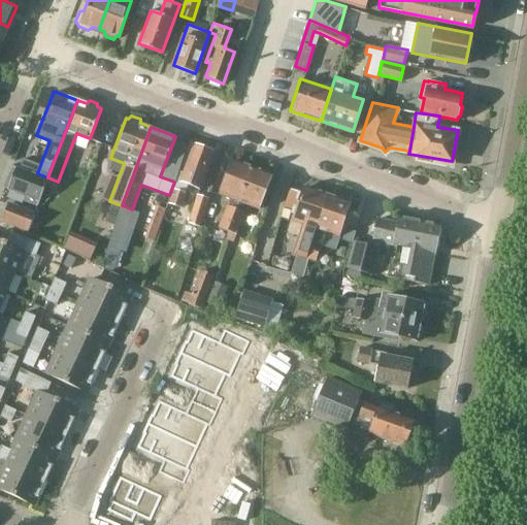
[(172,190),(168,202),(179,205),(187,183),(199,187),(213,151),(194,143),(184,171),(179,170),(172,190)]
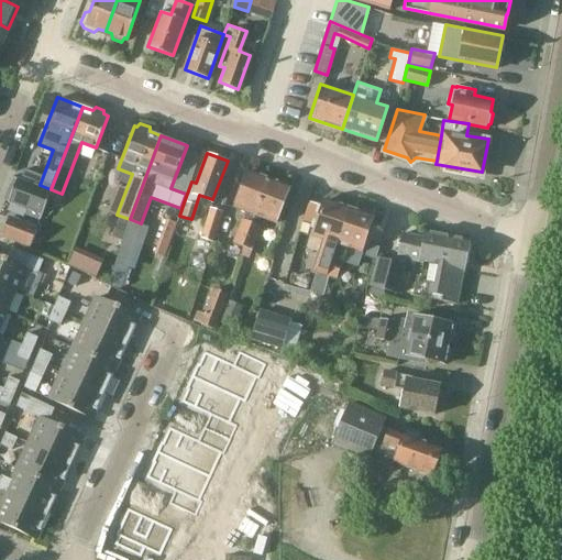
[(232,241),(242,245),(268,177),(248,169),(234,206),(245,209),(232,241)]
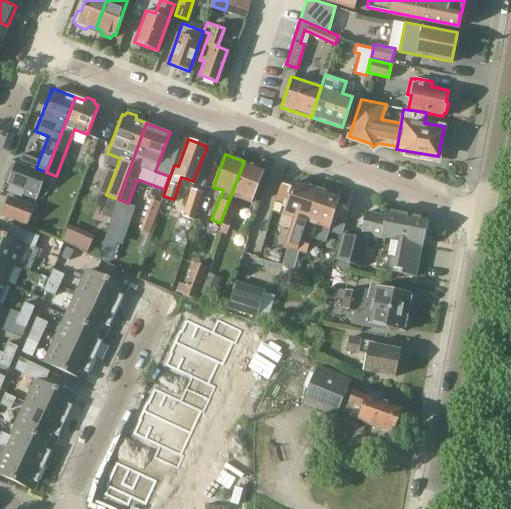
[(46,172),(36,168),(15,160),(12,168),(9,167),(3,180),(7,181),(6,183),(24,190),(23,193),(36,198),(46,172)]
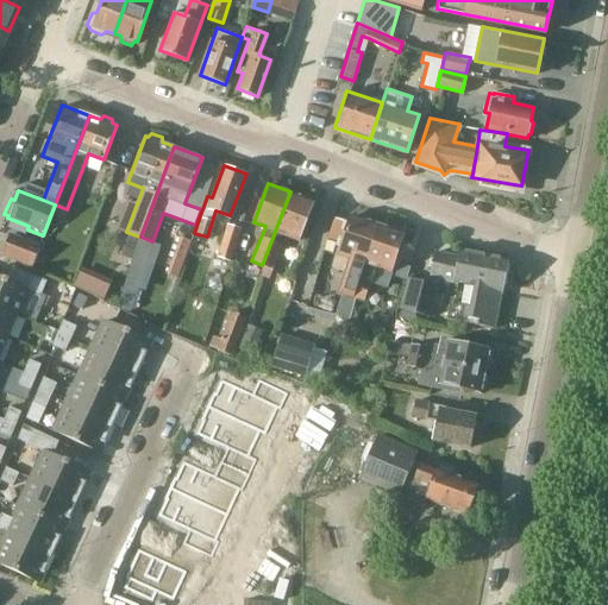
[(290,191),(262,265),(273,269),(286,234),(298,239),(313,200),(290,191)]
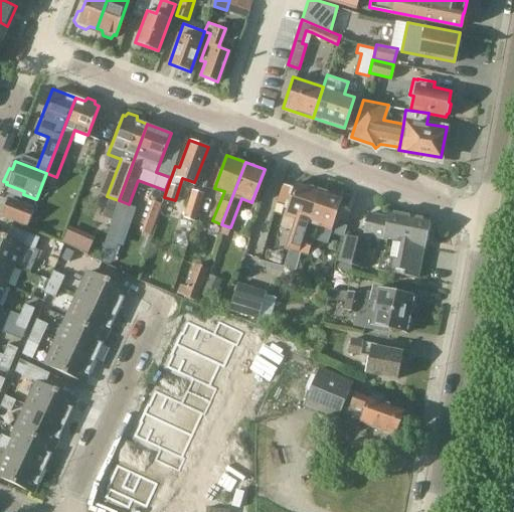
[(299,250),(319,189),(297,182),(286,214),(295,217),(291,229),(295,230),(289,247),(290,247),(283,266),(295,270),(300,250),(299,250)]
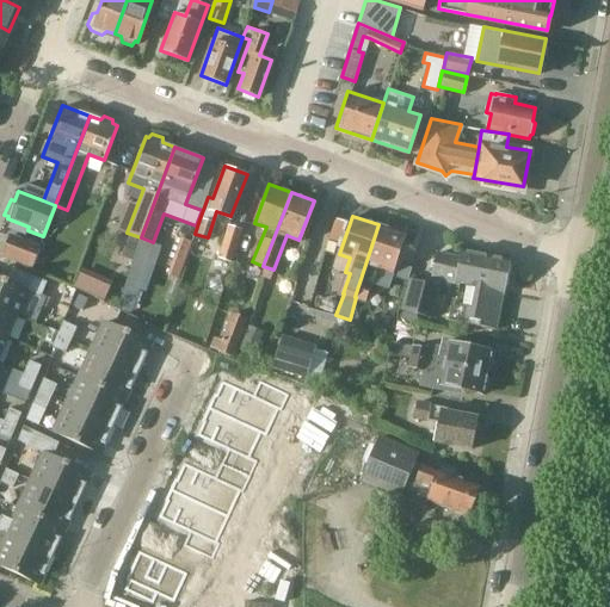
[(405,233),(379,224),(355,297),(356,297),(364,301),(371,279),(387,285),(405,233)]
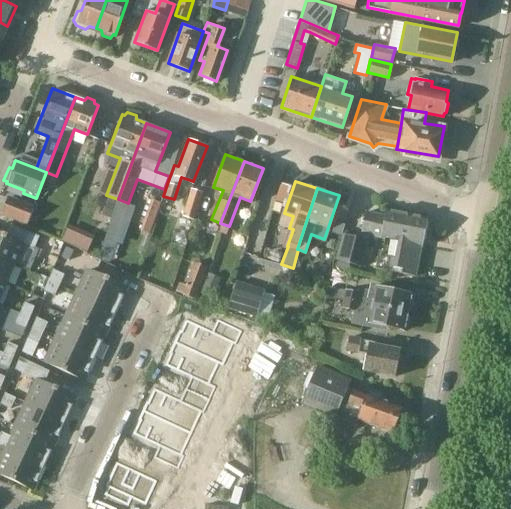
[(182,216),(194,220),(203,193),(191,189),(182,216)]
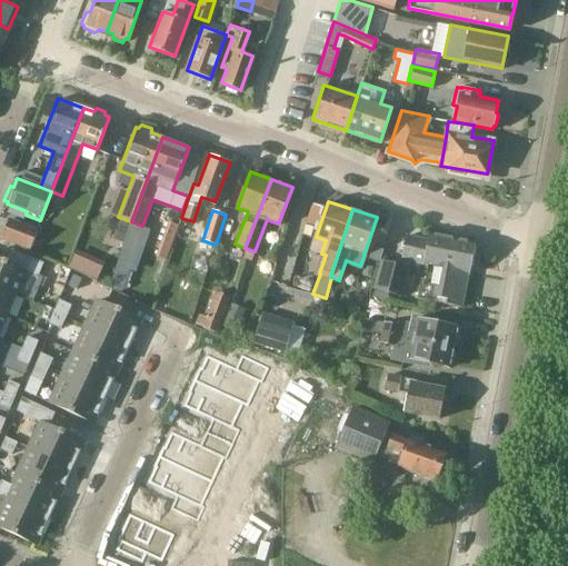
[(8,217),(0,238),(11,242),(28,249),(29,247),(37,228),(19,221),(8,217)]
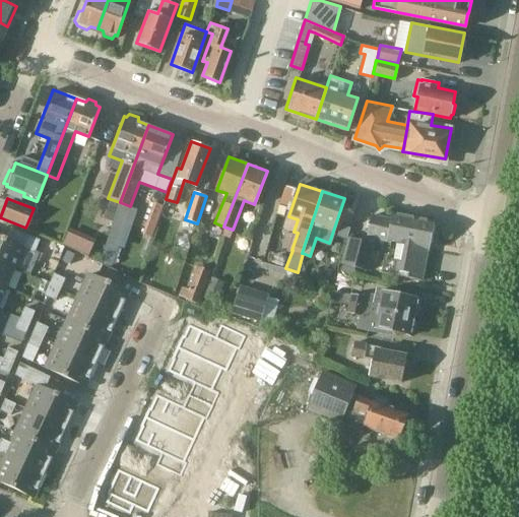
[(142,234),(150,237),(163,204),(153,201),(142,234)]
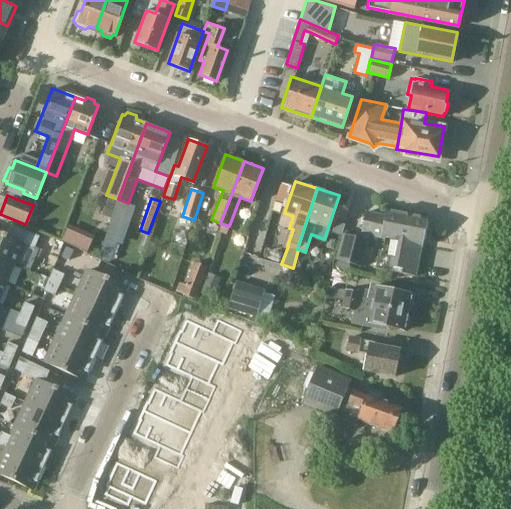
[(118,199),(104,236),(117,241),(131,204),(128,203),(118,199)]
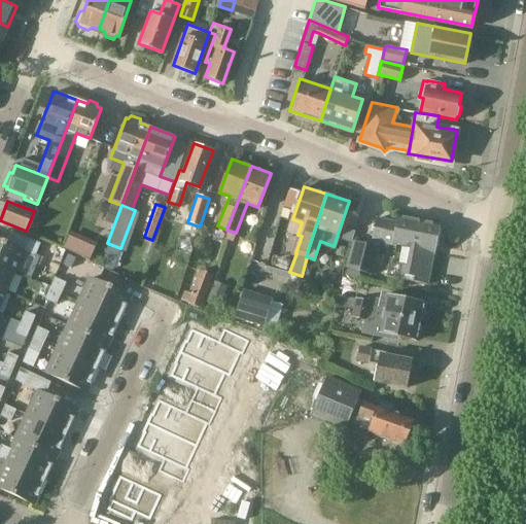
[(386,275),(426,283),(437,223),(397,215),(396,220),(376,216),(372,239),(371,245),(351,240),(343,272),(357,275),(359,269),(372,273),(379,247),(378,247),(380,241),(395,244),(393,257),(390,256),(386,275)]
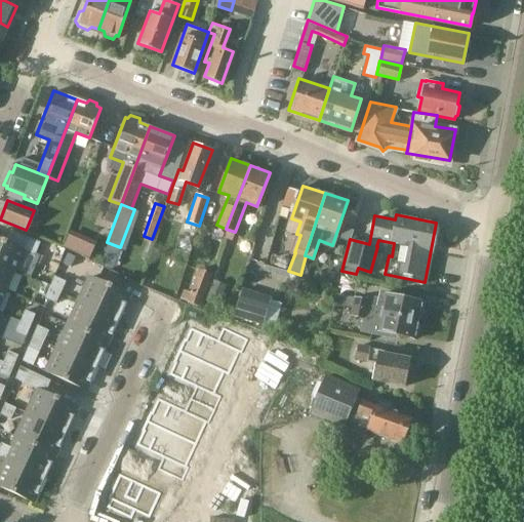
[(0,263),(14,270),(23,248),(35,253),(40,241),(10,229),(5,241),(0,238),(0,263)]
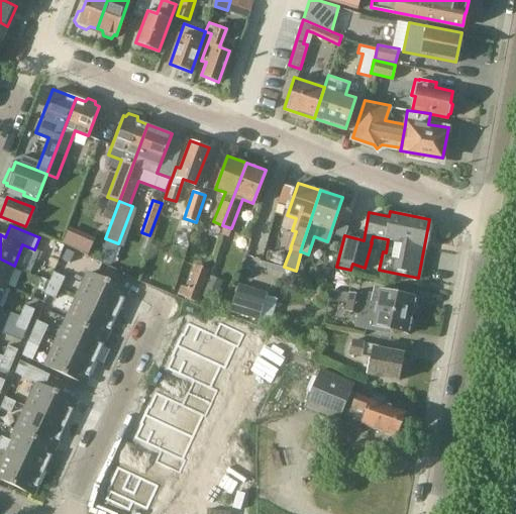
[(69,226),(62,241),(75,247),(82,231),(69,226)]
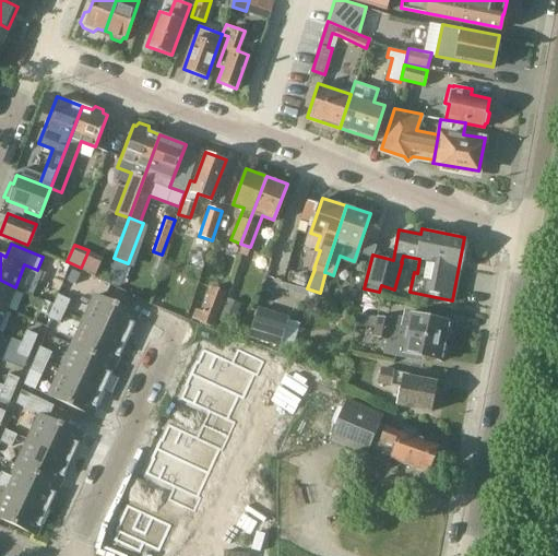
[(71,269),(67,279),(74,282),(79,272),(71,269)]
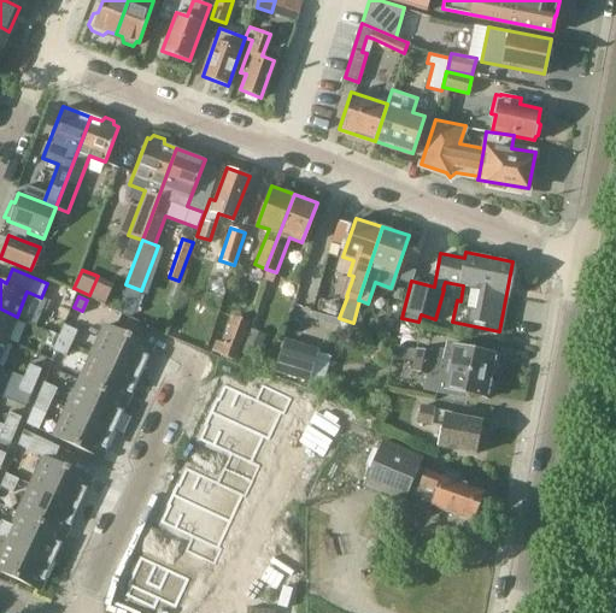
[(0,337),(6,340),(17,317),(0,308),(0,337)]
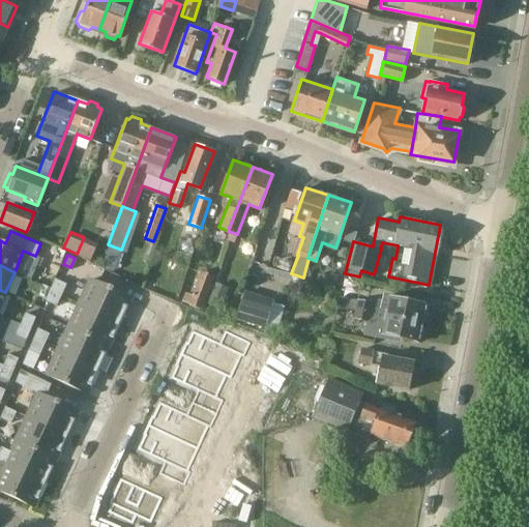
[(181,302),(202,311),(214,277),(200,272),(192,296),(184,293),(181,302)]
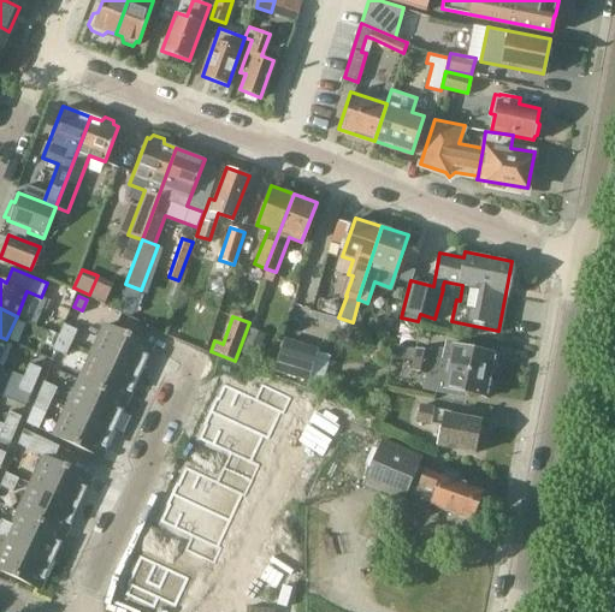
[(384,318),(379,331),(394,336),(397,321),(384,318)]
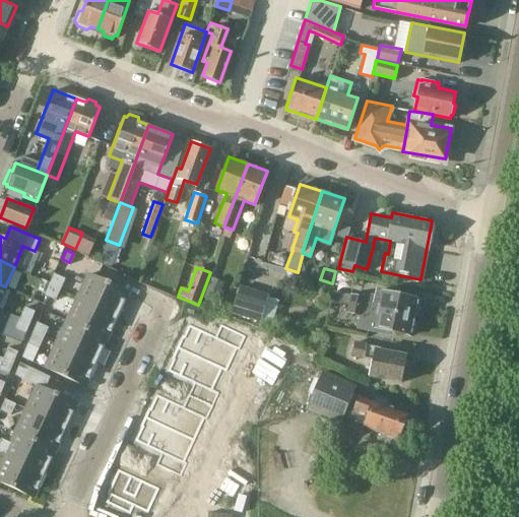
[(88,272),(77,297),(117,315),(124,300),(123,299),(127,291),(88,272)]
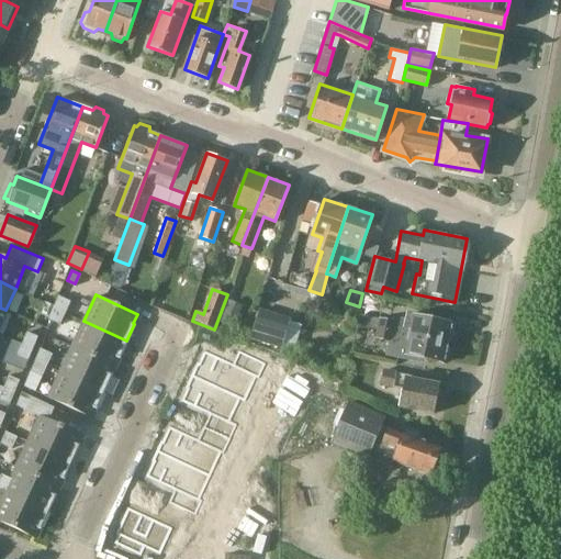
[(54,304),(54,305),(53,306),(65,312),(69,300),(58,295),(54,304)]
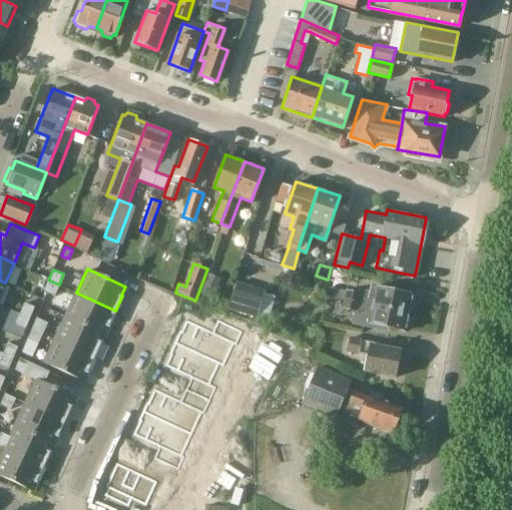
[(207,273),(200,292),(212,297),(219,278),(207,273)]
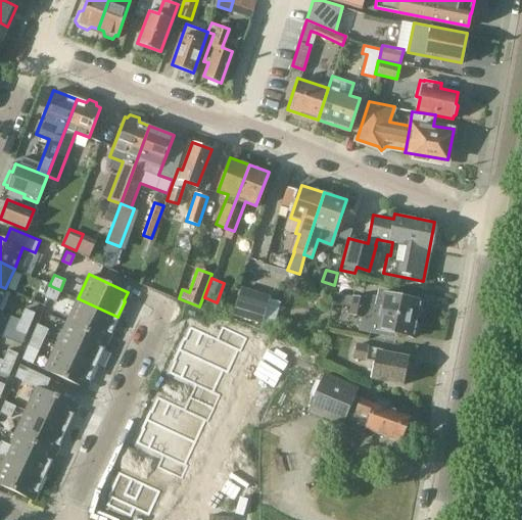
[(36,290),(45,294),(49,285),(50,284),(50,283),(40,279),(36,290)]
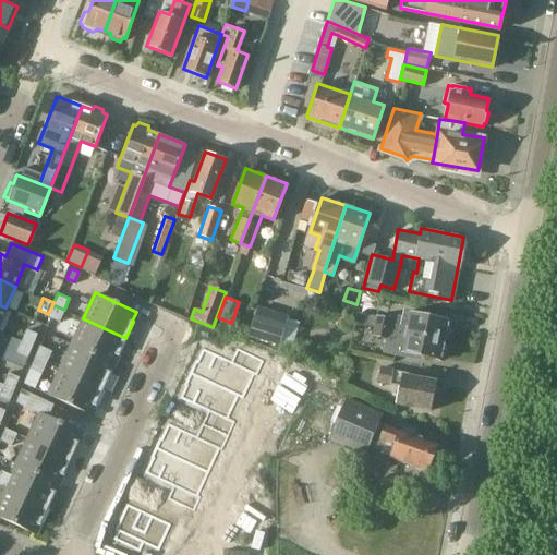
[(59,321),(64,310),(52,304),(48,314),(48,315),(59,321)]
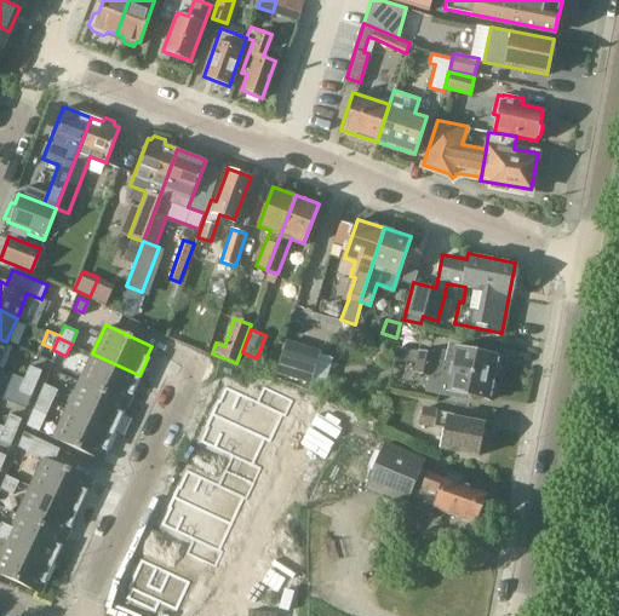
[(286,339),(275,373),(310,384),(320,350),(286,339)]
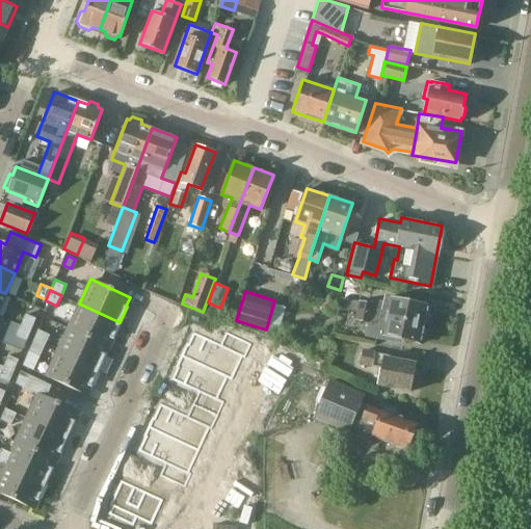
[(340,297),(338,306),(356,309),(423,323),(424,319),(427,320),(429,309),(427,308),(427,306),(403,299),(403,296),(386,293),(383,301),(373,299),(372,303),(340,297)]
